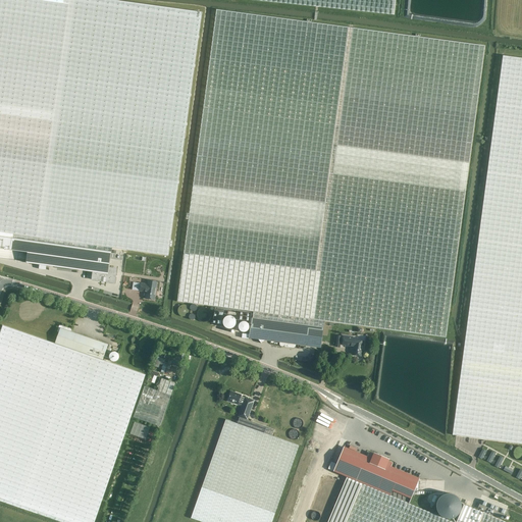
[(0,0),(0,248),(28,253),(25,263),(93,272),(92,279),(101,281),(105,282),(105,281),(114,282),(116,269),(109,268),(112,248),(168,256),(202,12),(112,0),(0,0)]
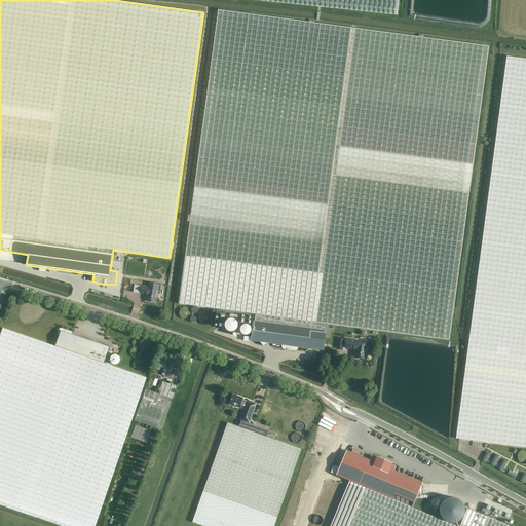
[(252,0),(397,15),(398,0),(252,0)]
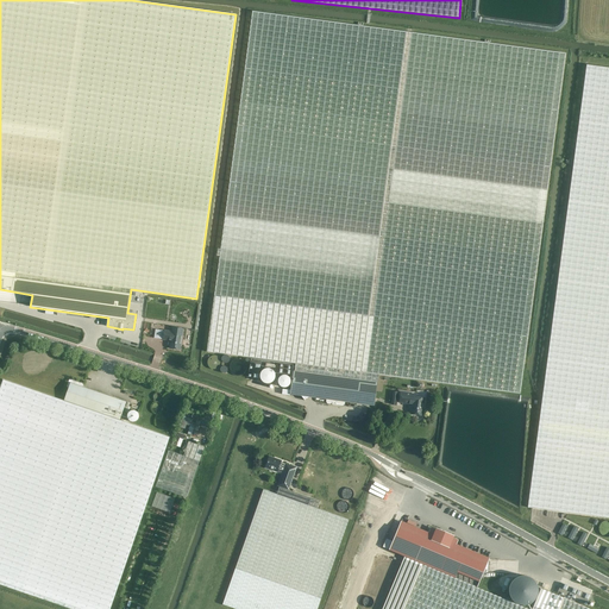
[(207,351),(295,364),(296,364),(356,371),(378,375),(520,394),(565,54),(250,11),(207,351)]
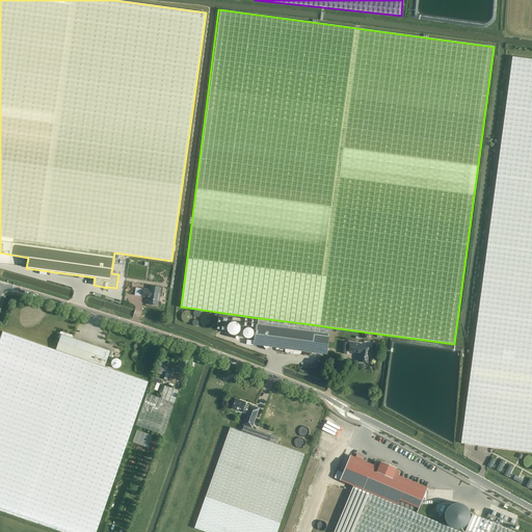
[(531,58),(512,56),(461,444),(531,452),(531,58)]
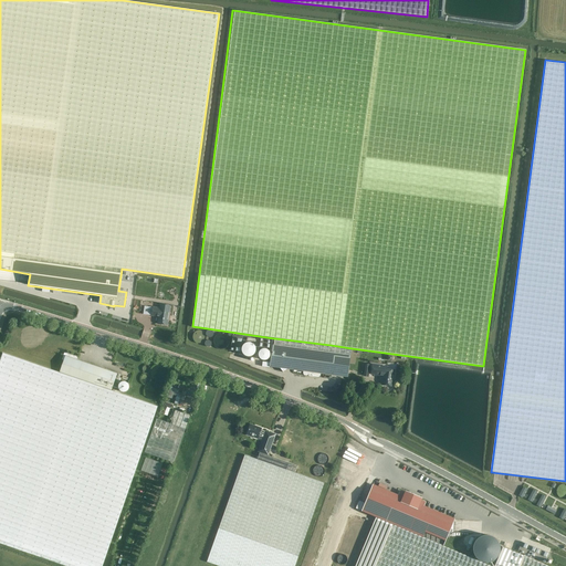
[(158,324),(167,325),(169,311),(160,310),(161,308),(153,307),(152,315),(159,316),(158,324)]
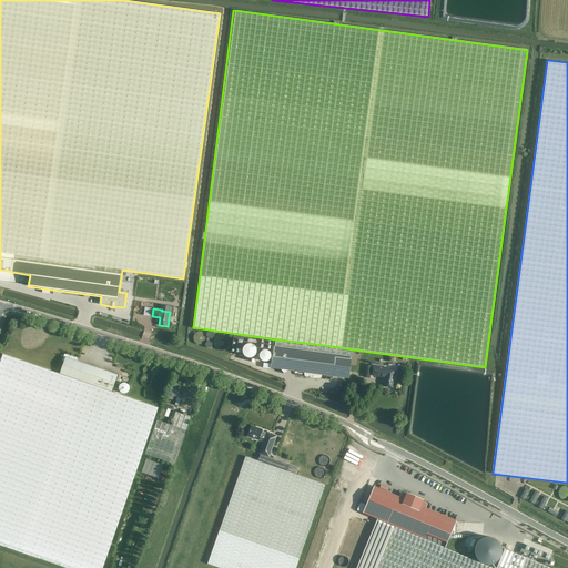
[(206,338),(206,337),(205,335),(205,334),(204,333),(202,332),(201,331),(199,331),(198,331),(195,331),(194,332),(192,333),(192,334),(191,336),(190,337),(190,340),(191,341),(191,342),(192,344),(193,345),(194,346),(195,346),(198,347),(199,347),(201,346),(202,346),(204,345),(204,344),(205,343),(206,342),(206,341),(206,338)]
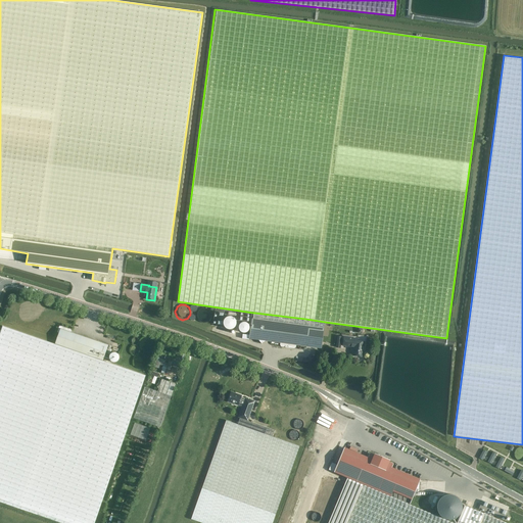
[(254,313),(253,313),(252,319),(251,319),(249,339),(258,340),(262,344),(266,341),(280,343),(280,344),(280,345),(281,345),(281,346),(282,346),(285,347),(290,348),(290,347),(293,348),(294,348),(295,347),(295,346),(296,345),(322,348),(325,322),(305,319),(254,313)]
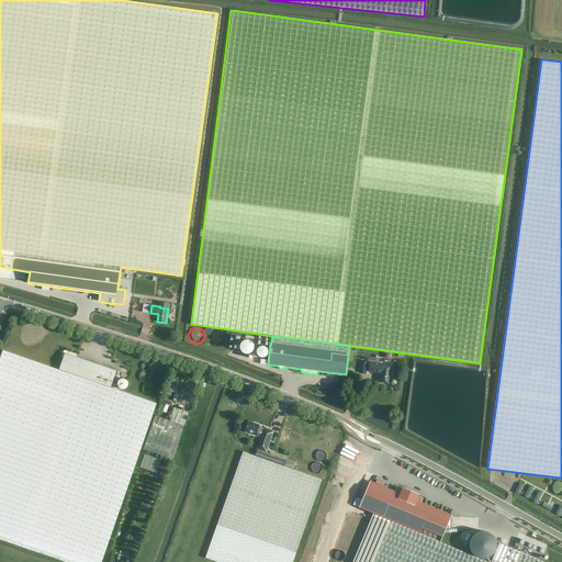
[(0,357),(0,539),(65,561),(100,561),(156,403),(111,388),(116,371),(77,357),(77,356),(77,355),(76,353),(66,350),(65,350),(64,351),(62,356),(64,356),(59,370),(2,350),(0,357)]
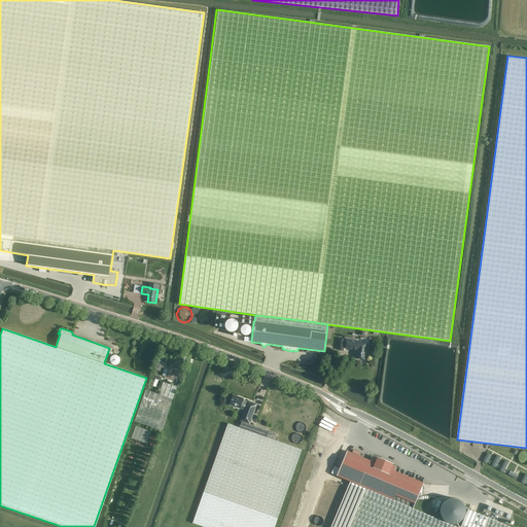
[(157,348),(157,346),(156,345),(156,344),(155,342),(154,341),(152,341),(151,340),(149,340),(148,340),(146,340),(145,341),(144,342),(143,343),(142,344),(142,345),(141,347),(141,348),(142,350),(143,352),(143,353),(145,354),(146,355),(149,355),(150,355),(152,355),(153,354),(154,353),(155,352),(156,351),(157,349),(157,348)]
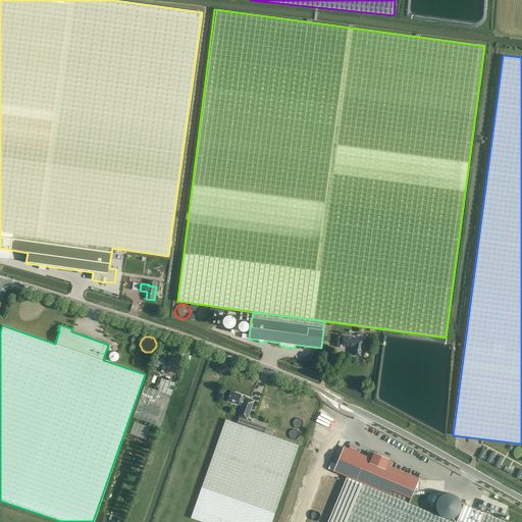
[(352,355),(362,356),(364,341),(357,341),(357,337),(344,336),(342,345),(353,347),(352,355)]
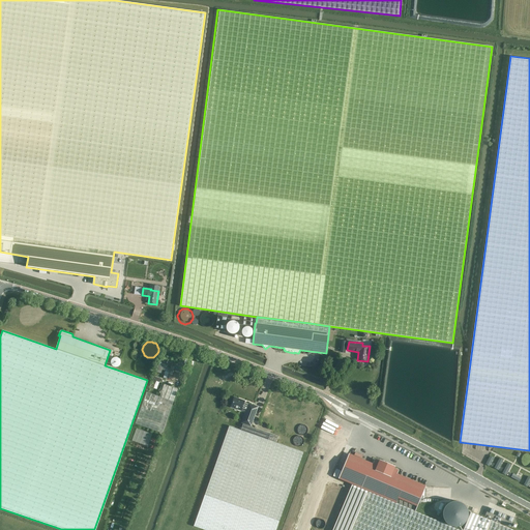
[(116,366),(122,366),(121,358),(112,358),(112,363),(115,363),(116,366)]
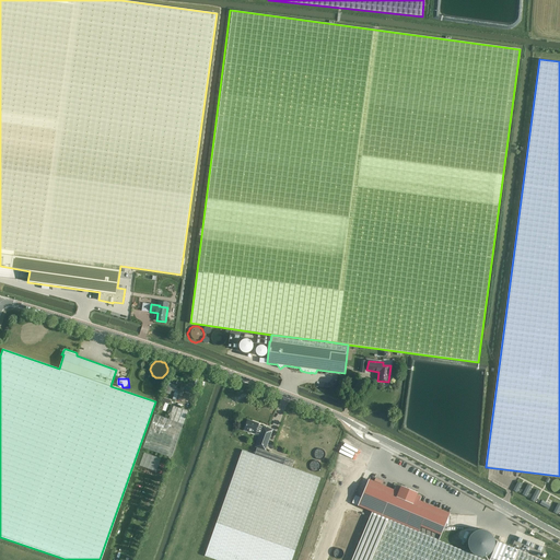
[(162,387),(162,385),(161,383),(160,381),(158,380),(156,378),(154,378),(153,378),(151,378),(150,378),(148,380),(147,381),(146,383),(144,384),(144,386),(144,387),(144,388),(144,391),(146,392),(147,394),(148,395),(150,395),(151,396),(153,396),(154,396),(156,395),(158,394),(159,394),(160,392),(161,391),(161,388),(162,387)]
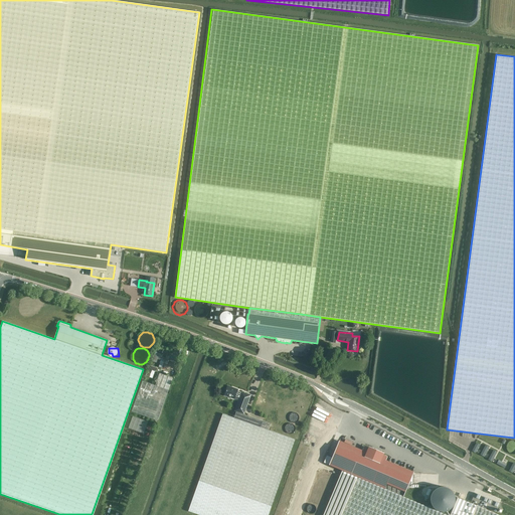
[(152,357),(164,361),(165,358),(162,357),(163,354),(158,353),(157,355),(153,354),(152,357)]
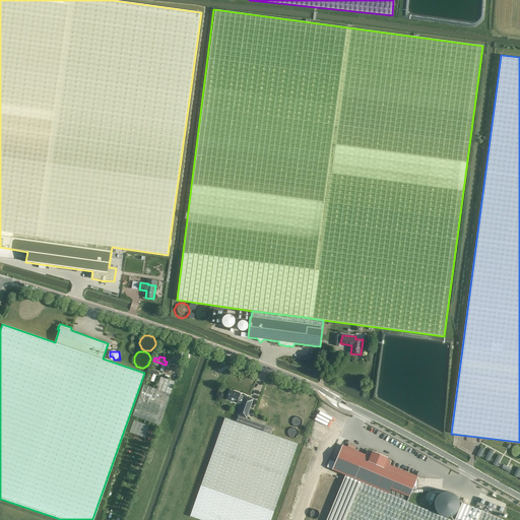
[(146,379),(153,382),(156,375),(157,375),(158,372),(150,369),(149,372),(153,374),(150,373),(149,378),(147,377),(146,379)]
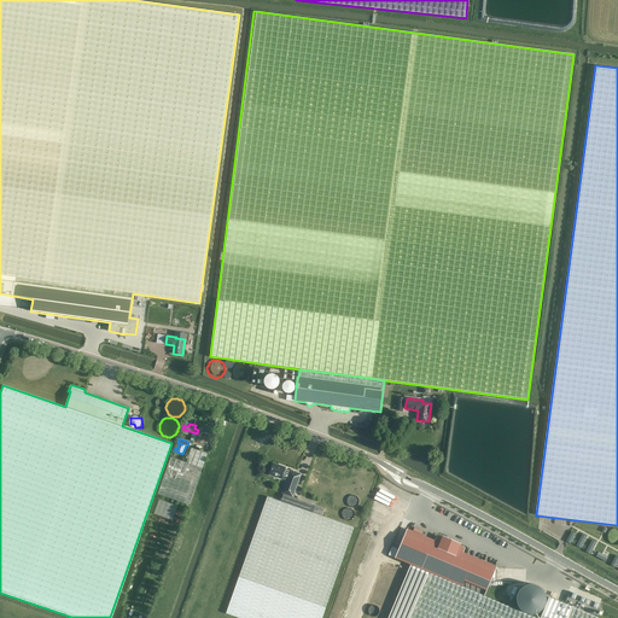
[(158,494),(190,505),(208,454),(191,448),(186,462),(170,458),(158,494)]
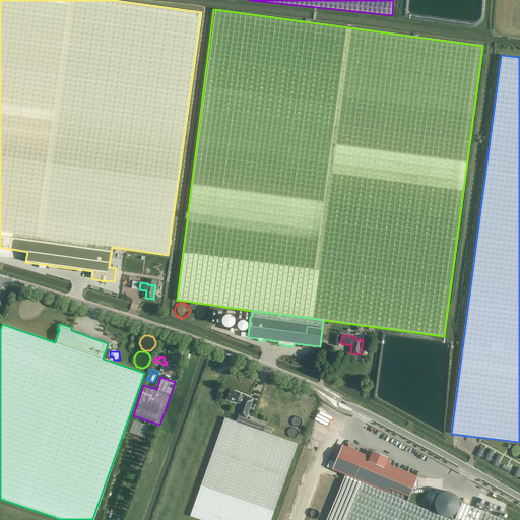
[(242,401),(243,396),(240,395),(240,393),(234,391),(234,393),(230,392),(226,399),(237,403),(238,400),(242,401)]
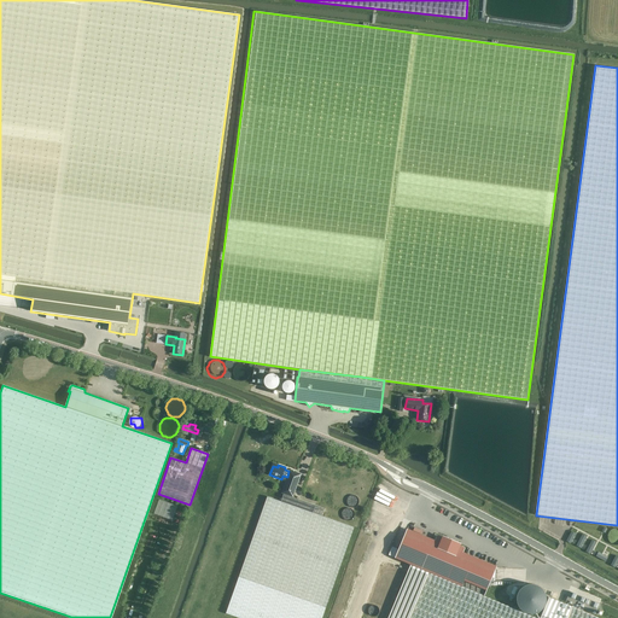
[(226,613),(238,617),(321,617),(354,528),(322,516),(325,508),(308,502),(293,497),(302,474),(290,470),(289,471),(287,477),(281,494),(284,494),(280,501),(267,496),(238,577),(226,613)]
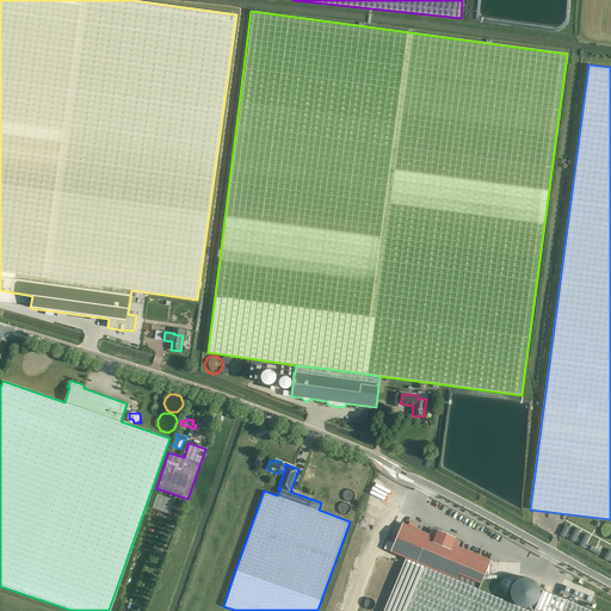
[(383,479),(377,492),(393,499),(399,486),(383,479)]
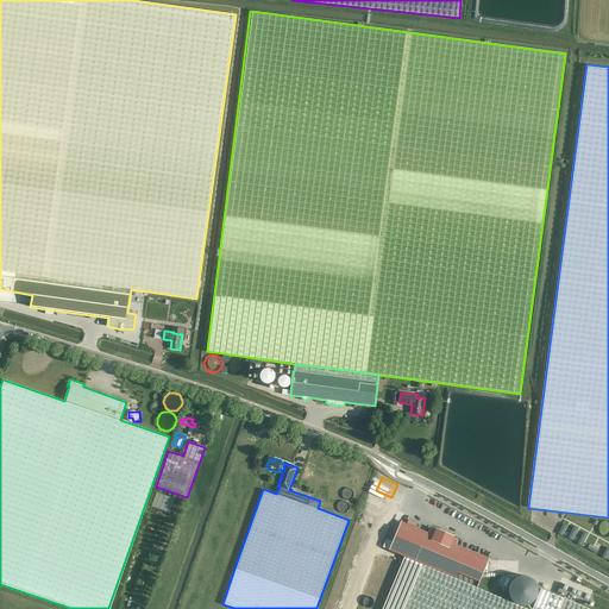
[(352,495),(352,493),(351,490),(350,489),(347,489),(346,489),(345,489),(343,490),(343,491),(341,493),(341,494),(341,495),(341,496),(343,498),(344,500),(346,501),(347,501),(349,501),(351,500),(351,498),(352,497),(352,495)]
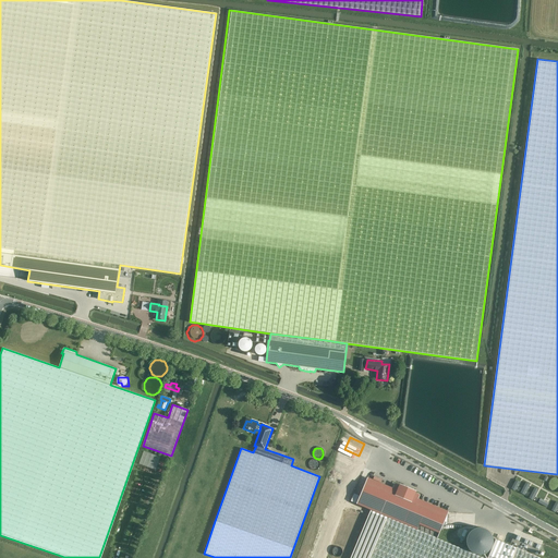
[(155,465),(157,465),(160,456),(143,451),(140,464),(155,468),(155,465)]
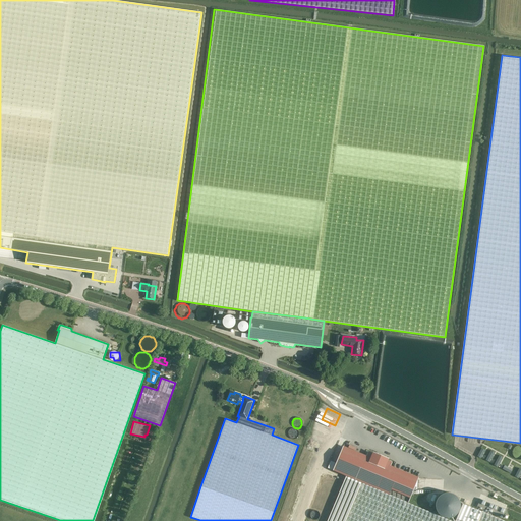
[(297,433),(297,431),(296,430),(294,429),(293,428),(292,428),(291,428),(289,429),(289,430),(288,431),(287,433),(287,435),(288,436),(289,437),(290,438),(292,439),(293,439),(294,439),(295,438),(296,437),(297,436),(297,433)]
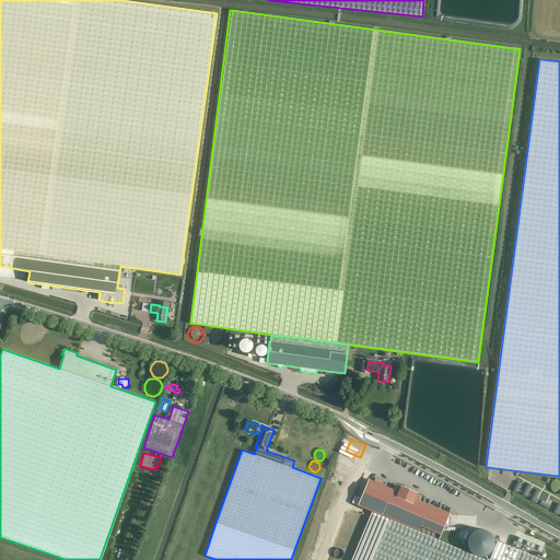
[(372,512),(438,539),(443,526),(448,526),(448,514),(418,501),(419,500),(421,496),(417,493),(418,492),(400,486),(400,487),(396,485),(394,490),(394,491),(369,480),(361,499),(354,496),(351,503),(372,512)]
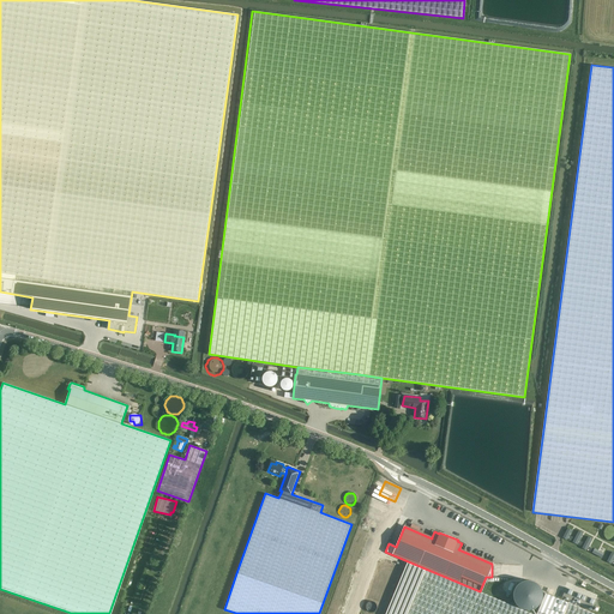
[(578,530),(572,542),(577,545),(583,533),(578,530)]
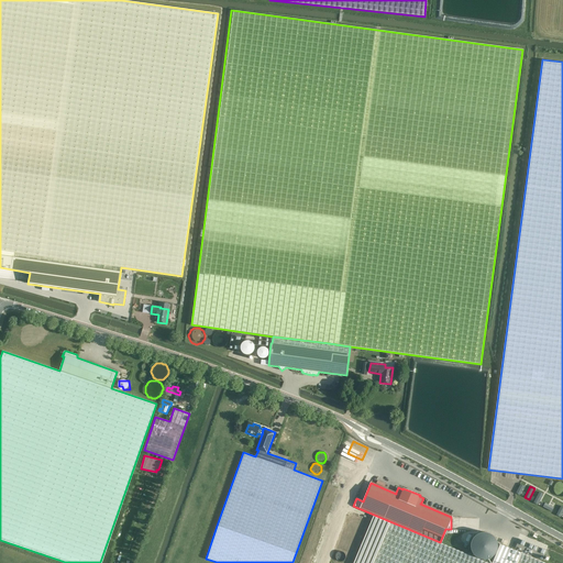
[(539,492),(533,503),(538,505),(543,494),(539,492)]
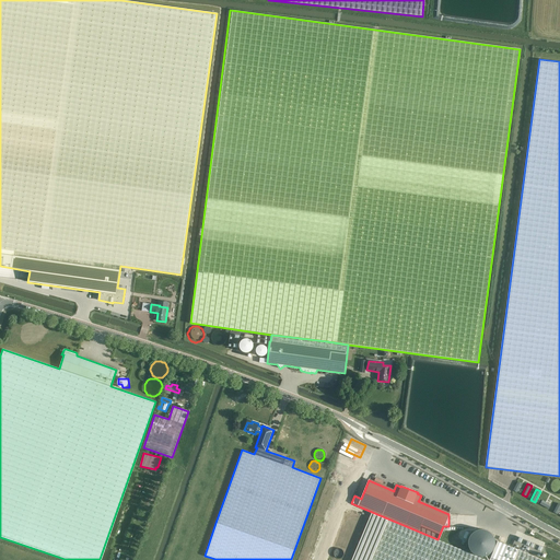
[(544,559),(518,549),(498,540),(489,559),(487,559),(438,539),(372,512),(352,559),(351,559),(544,559)]
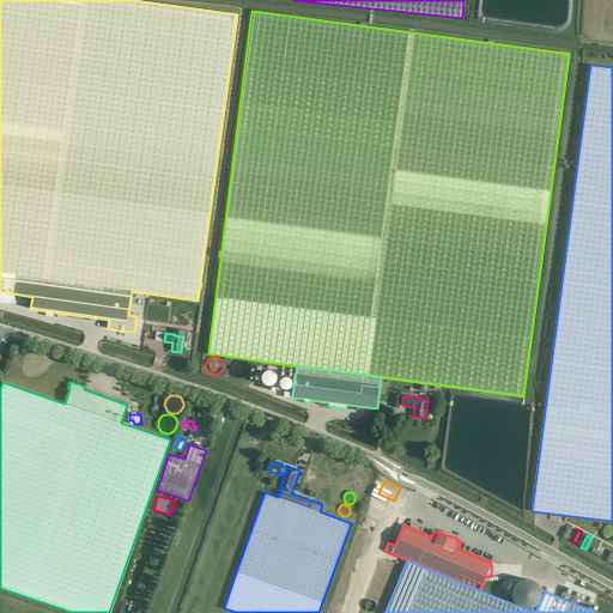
[(535,605),(539,604),(541,600),(542,596),(542,592),(542,588),(540,584),(538,581),(534,580),(530,578),(527,578),(523,580),(520,582),(517,584),(516,588),(515,592),(515,595),(516,599),(519,602),(522,605),(527,606),(530,606),(535,605)]
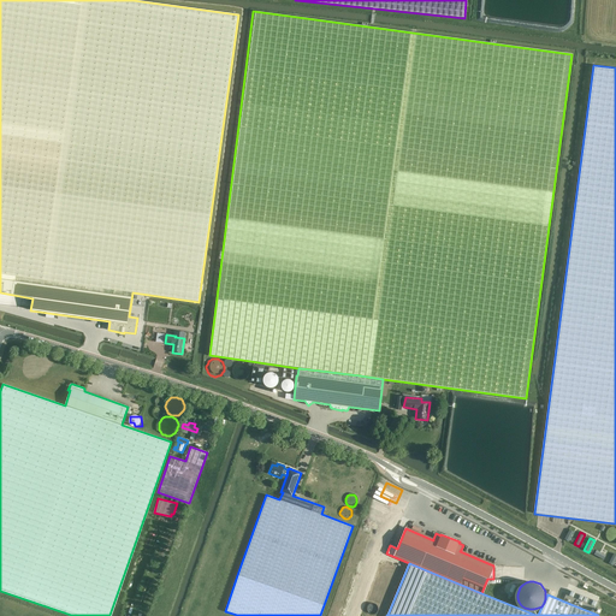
[(568,590),(563,599),(593,612),(597,602),(575,593),(568,590)]
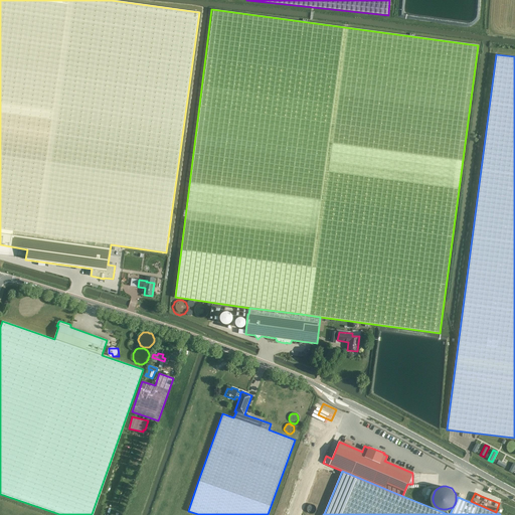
All buildings are outlined.
